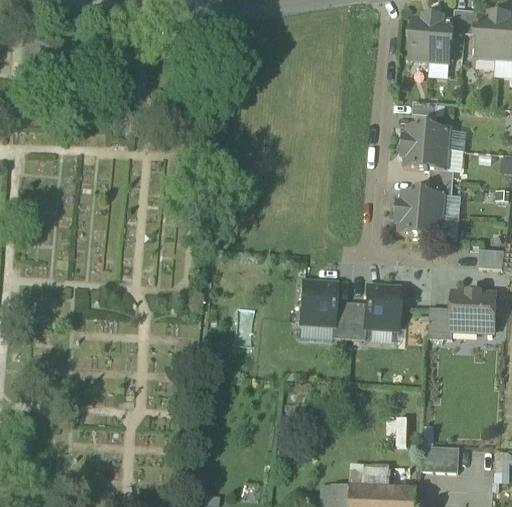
[(452,32),(464,33),(466,10),(454,9),(453,20),(454,20),(452,32)]
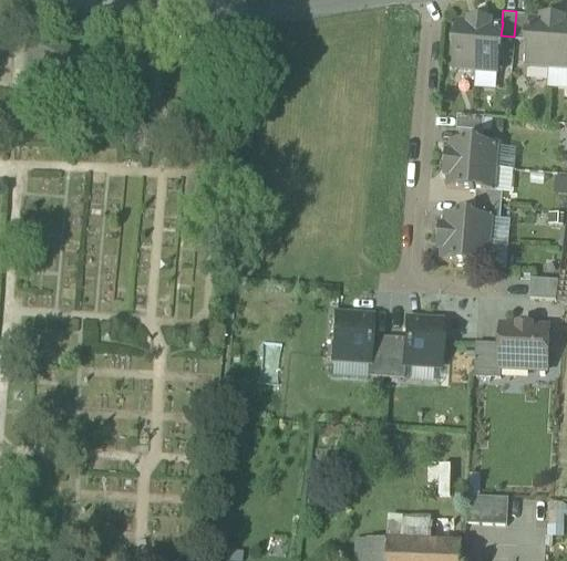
[(531,12),(516,11),(514,37),(527,38),(529,17),(531,12)]
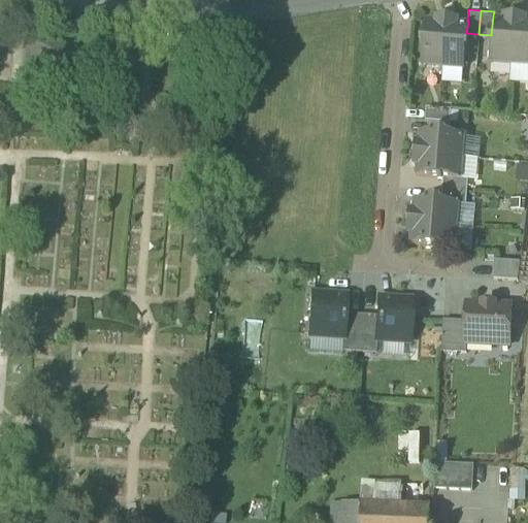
[(489,60),(510,62),(515,13),(508,12),(508,17),(502,15),(493,15),(491,35),(489,60)]
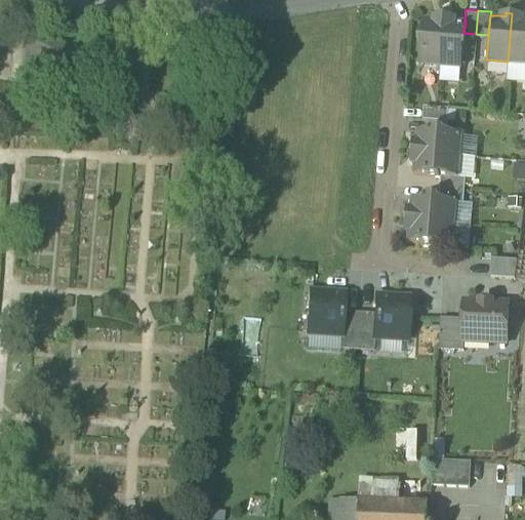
[(418,62),(440,64),(444,15),(432,13),(432,17),(422,16),(421,30),(419,30),(418,43),(420,43),(418,62)]
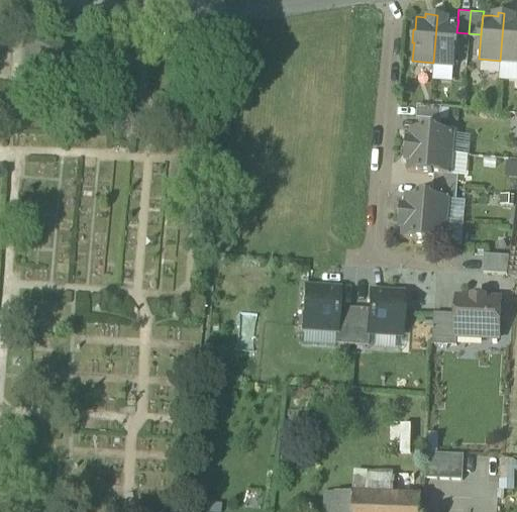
[(510,13),(504,13),(500,61),(516,62),(516,17),(510,17),(510,13)]
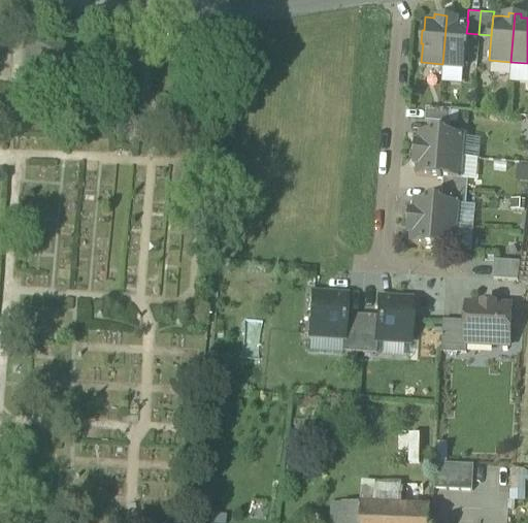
[(459,17),(447,15),(442,64),(464,66),(466,33),(468,21),(467,21),(458,20),(459,17)]
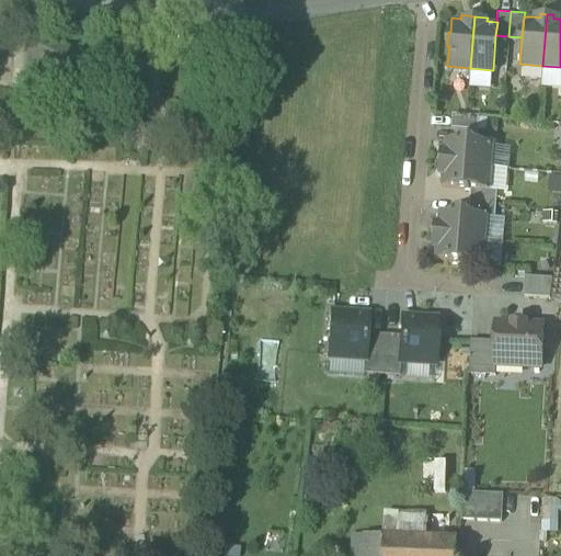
[(450,125),(478,127),(478,126),(479,113),(453,111),(450,125)]
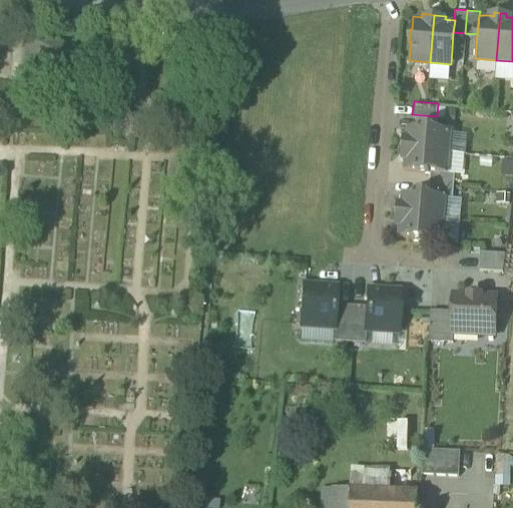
[(403,134),(402,145),(449,149),(451,128),(407,125),(406,134),(403,134)]
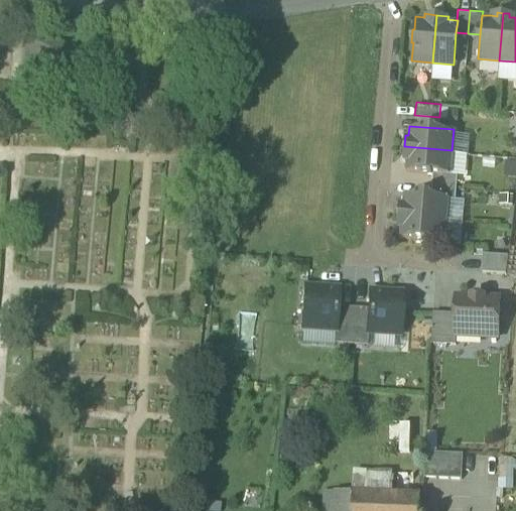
[(450,171),(452,150),(404,146),(403,158),(406,158),(406,167),(432,170),(450,171)]
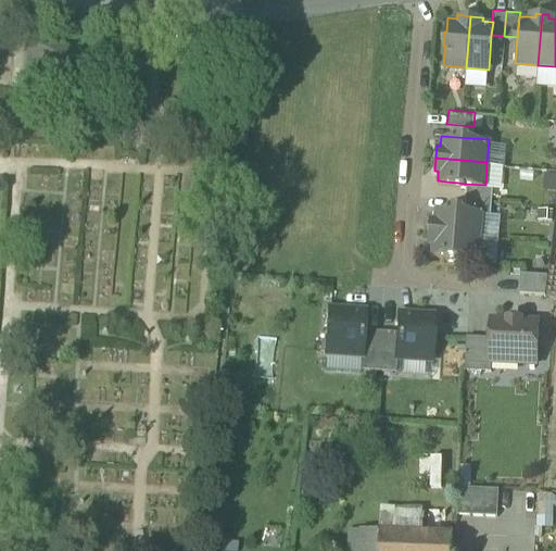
[(466,184),(465,197),(492,199),(493,185),(485,185),(466,184)]
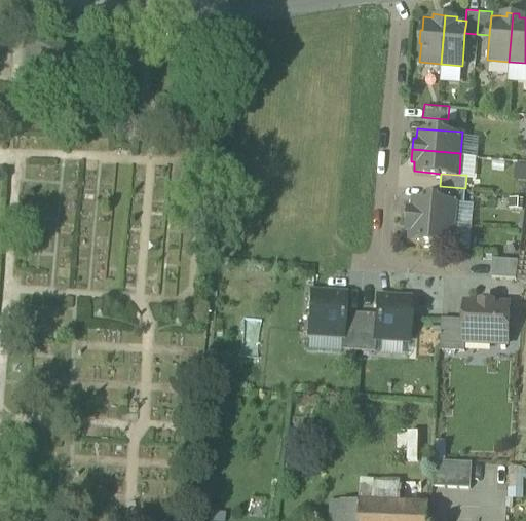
[(463,200),(465,188),(440,186),(439,198),(457,199),(457,200),(463,200)]
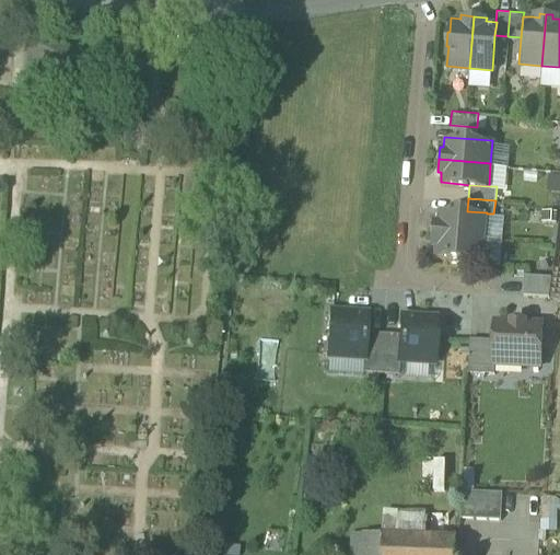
[(433,219),(432,231),(485,235),(487,214),(487,212),(467,211),(439,209),(438,219),(433,219)]
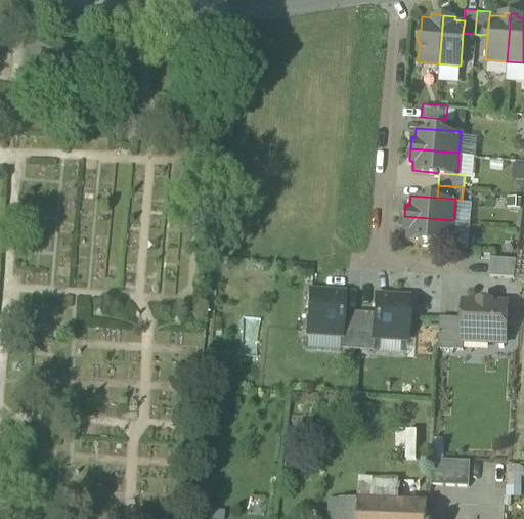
[(451,242),(453,220),(404,216),(403,228),(407,228),(406,238),(420,239),(420,241),(433,243),(433,241),(451,242)]
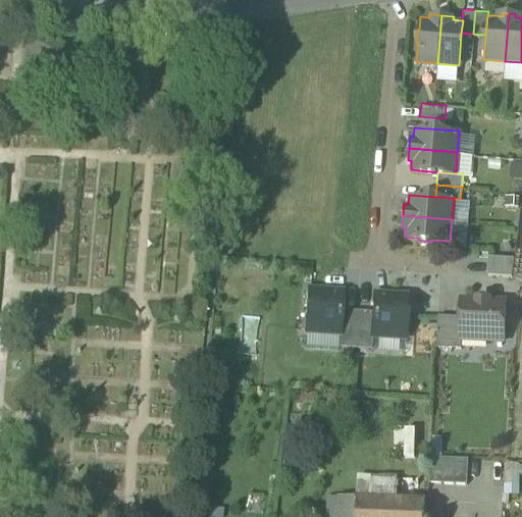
[(487,272),(512,273),(514,256),(502,255),(488,254),(487,272)]
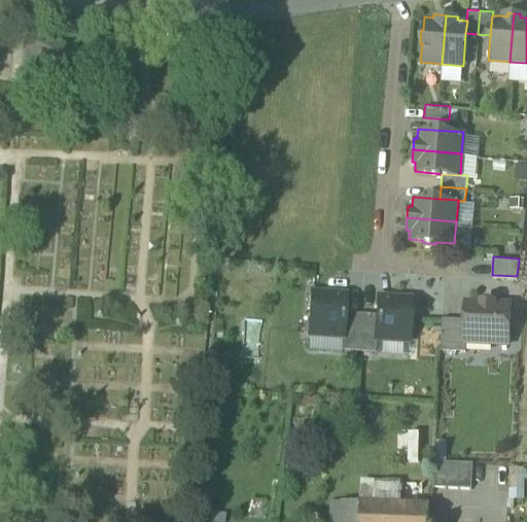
[(342,334),(344,334),(345,309),(346,292),(311,290),(309,331),(342,334)]
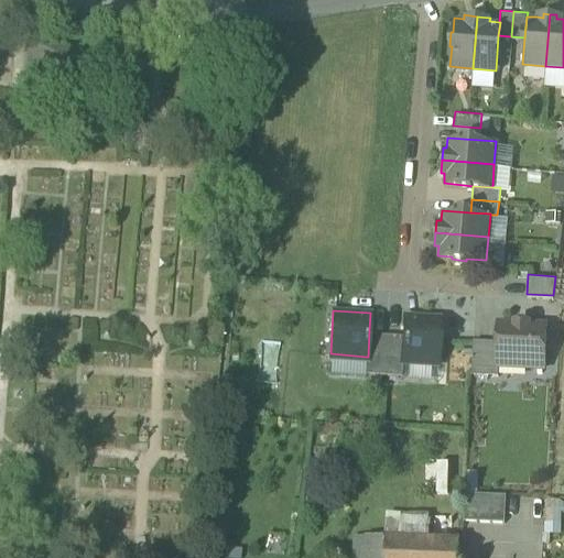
[(437,361),(438,361),(441,317),(404,315),(402,332),(401,359),(402,359),(437,361)]
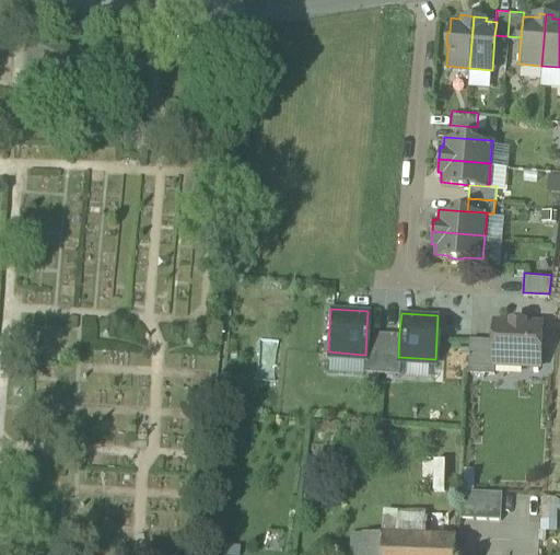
[(520,361),(539,362),(541,322),(525,321),(525,319),(512,319),(512,320),(496,319),(494,337),(493,356),(494,356),(515,357),(520,361)]
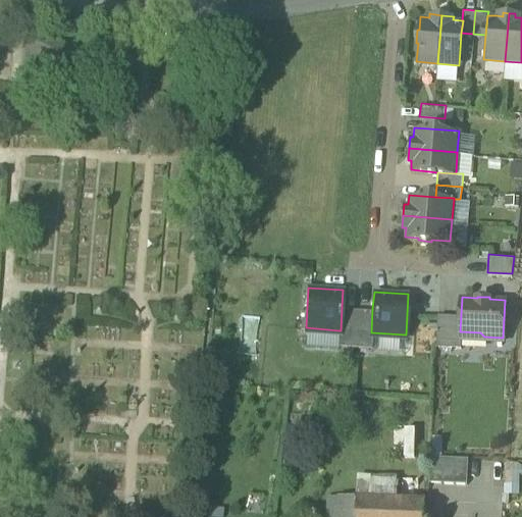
[(338,343),(355,344),(357,307),(342,306),(341,330),(338,330),(338,343)]
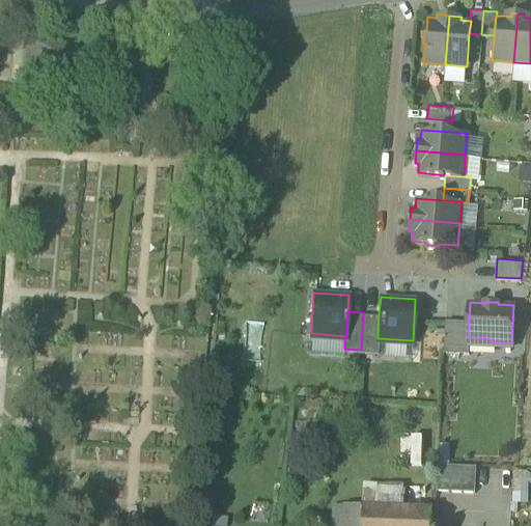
[(379,313),(363,312),(361,350),(378,352),(379,338),(378,338),(379,313)]
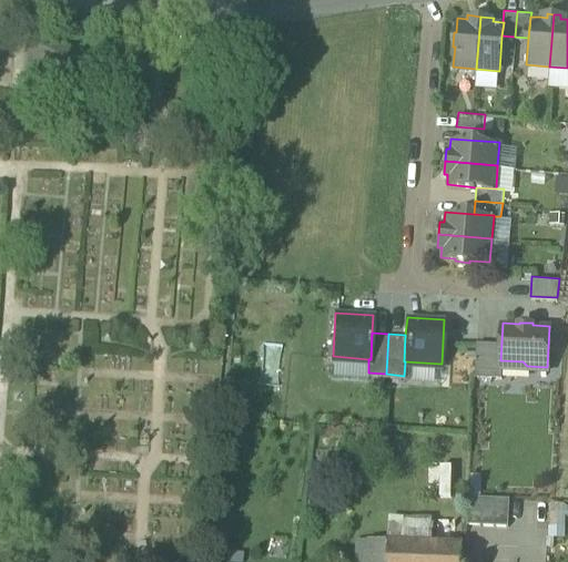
[(475,374),(501,375),(501,360),(500,360),(501,341),(476,340),(475,374)]
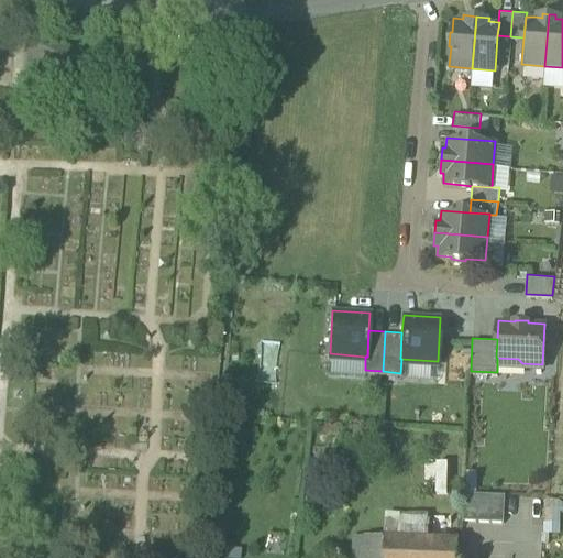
[(330,353),(329,371),(364,373),(365,370),(365,357),(330,353)]
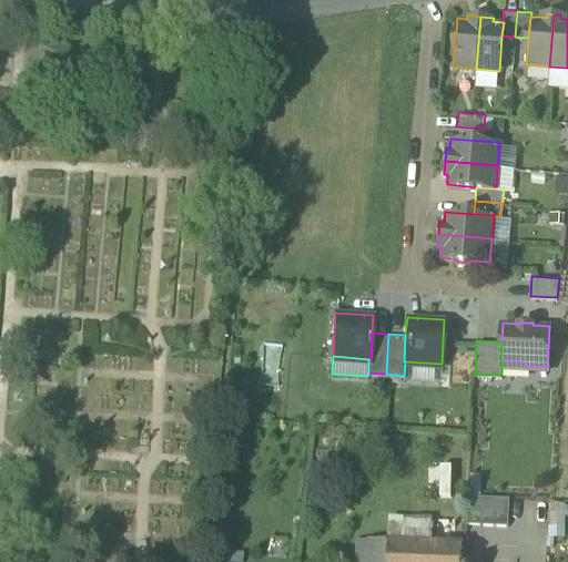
[(404,376),(404,378),(439,381),(440,364),(405,361),(404,376)]
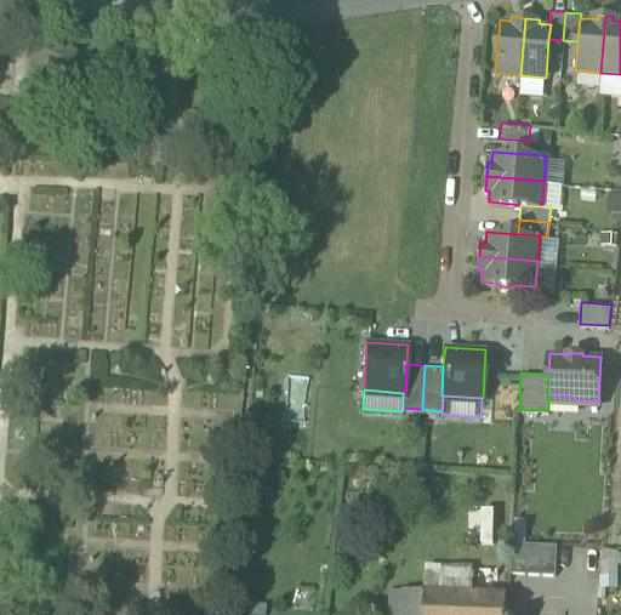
[(493,505),(480,506),(482,541),(494,541),(493,505)]
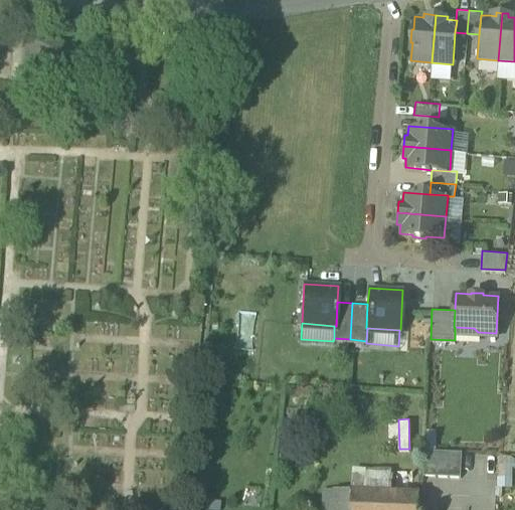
[(423,473),(461,475),(462,450),(424,448),(423,473)]
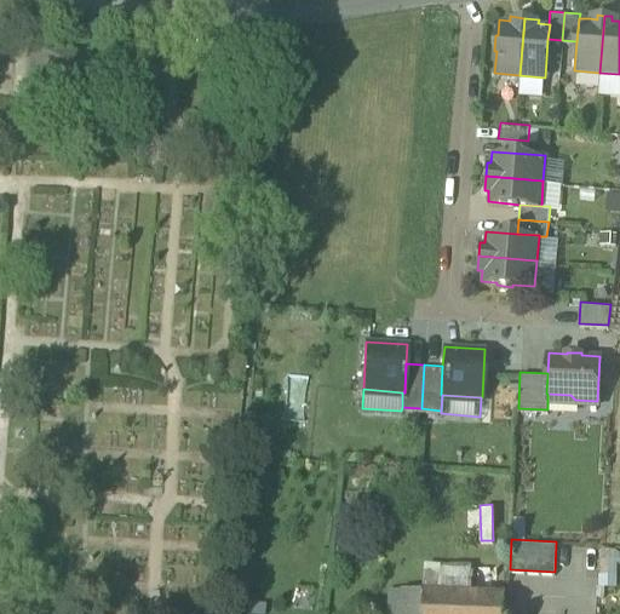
[(600,546),(600,560),(616,560),(619,560),(619,551),(614,546),(600,546)]
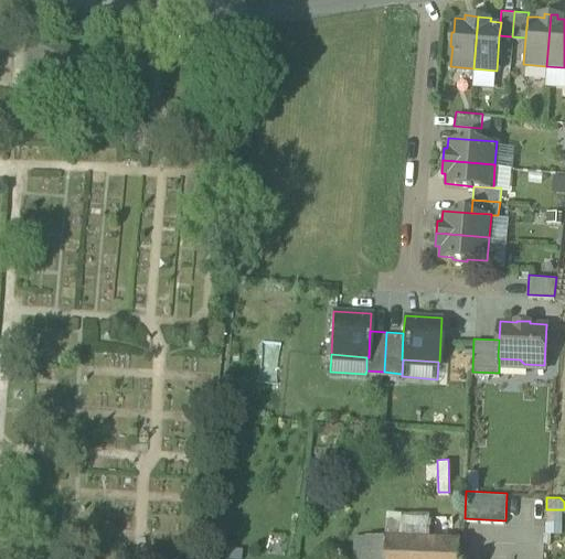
[(562,509),(546,509),(546,531),(562,531),(562,509)]
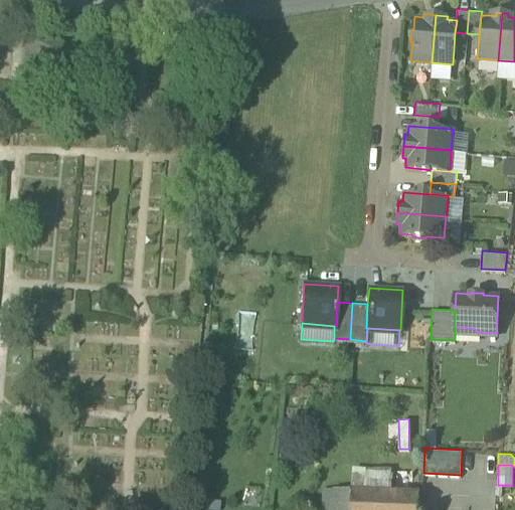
[(395,490),(396,469),(352,467),(351,488),(395,490)]
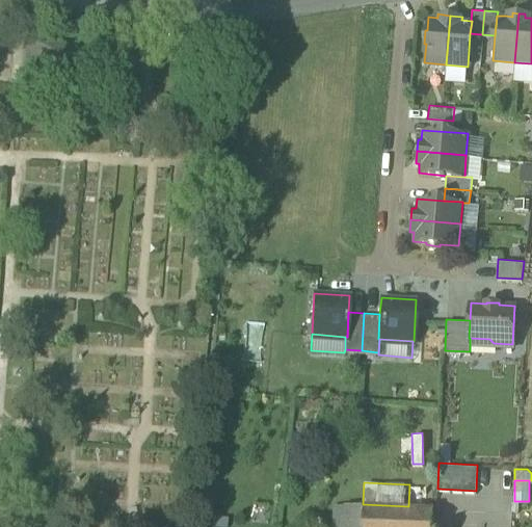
[(408,506),(425,506),(426,485),(409,484),(408,506)]
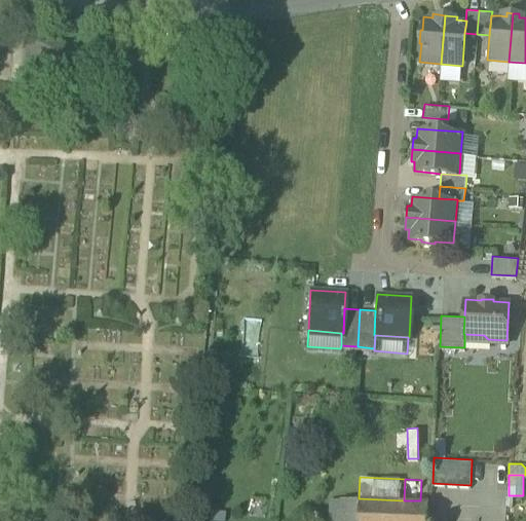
[(326,520),(358,520),(359,498),(328,496),(326,520)]
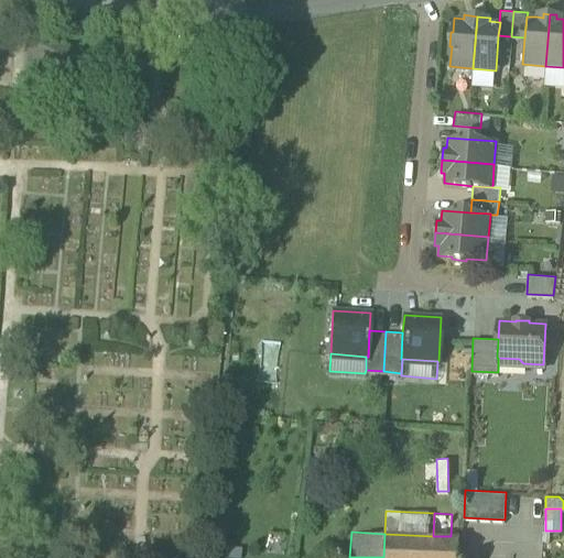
[(458,557),(459,537),(451,536),(433,536),(384,534),(383,557),(458,557)]
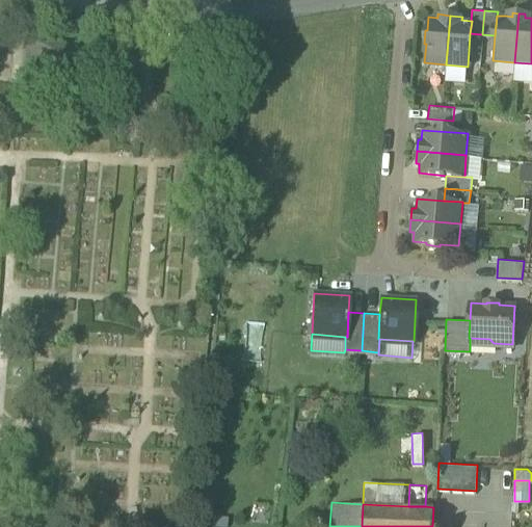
[(212,515),(212,525),(227,526),(228,517),(212,515)]
